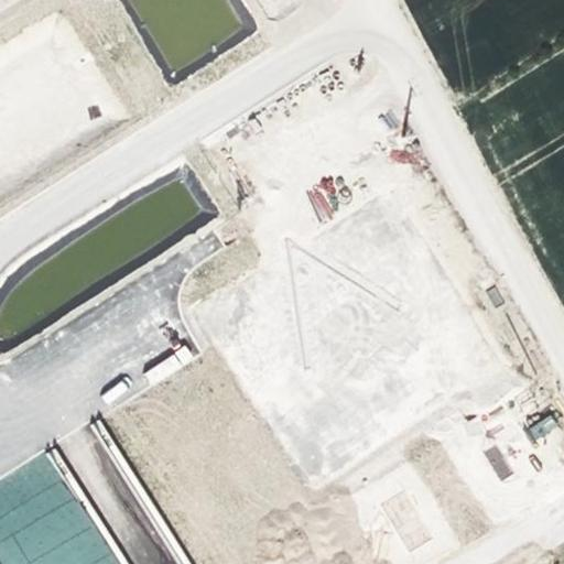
[(306,203),(328,217),(337,204),(316,190),(306,203)]
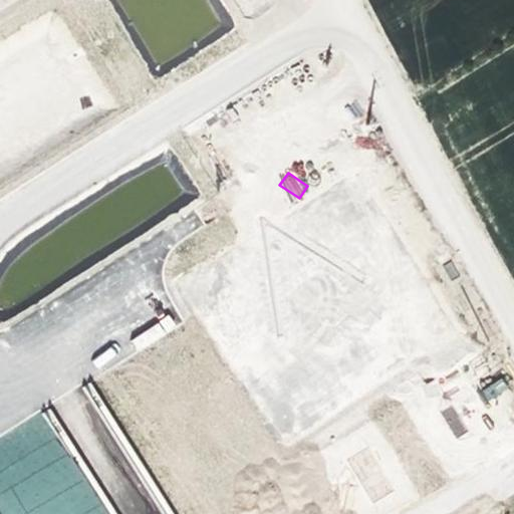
[(169,315),(132,339),(139,350),(176,326),(169,315)]
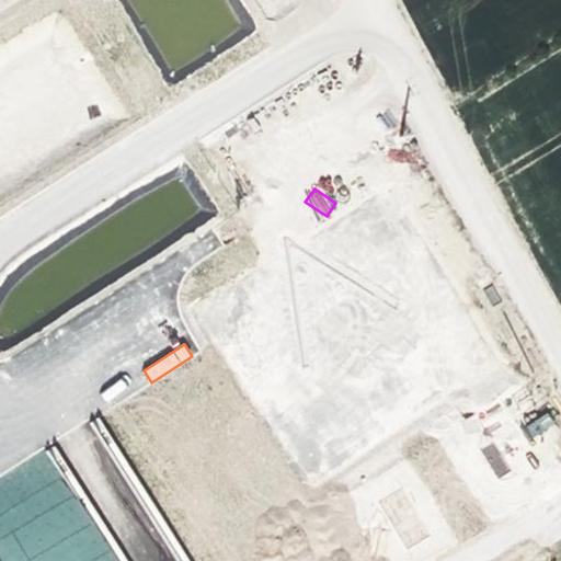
[(534,439),(554,424),(546,412),(525,426),(534,439)]
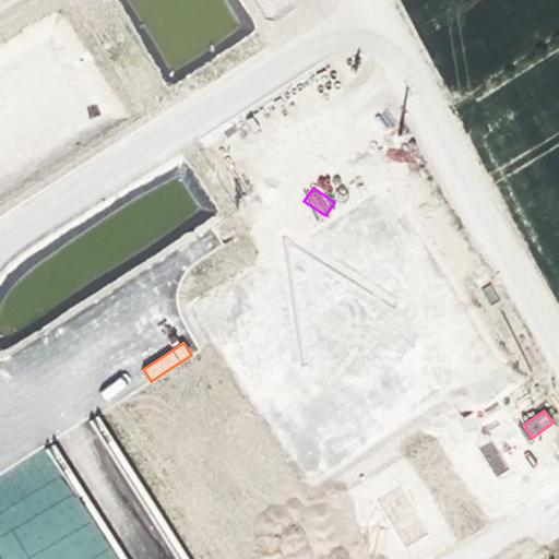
[(494,441),(479,448),(494,476),(508,471),(494,441)]
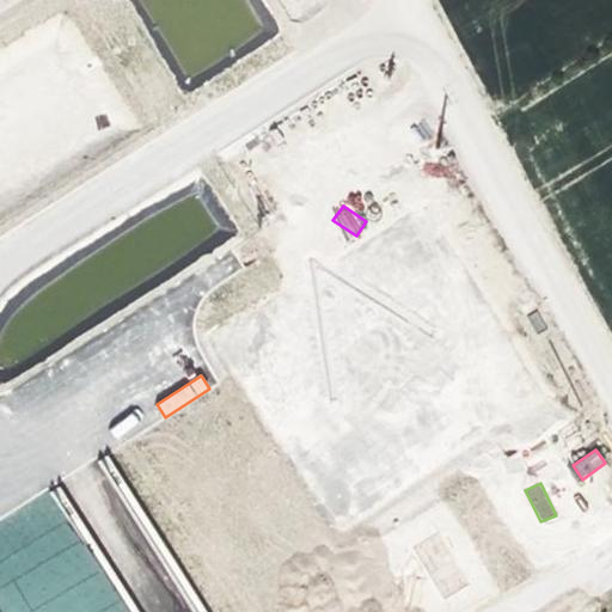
[(124,611),(90,545),(72,555),(77,562),(40,581),(53,605),(62,600),(68,611),(124,611)]
